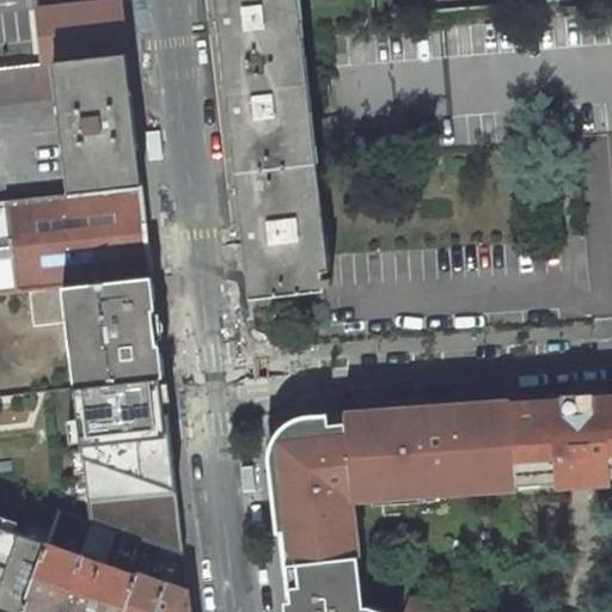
[(46,65),(54,63),(127,54),(121,0),(79,5),(38,8),(46,65)]
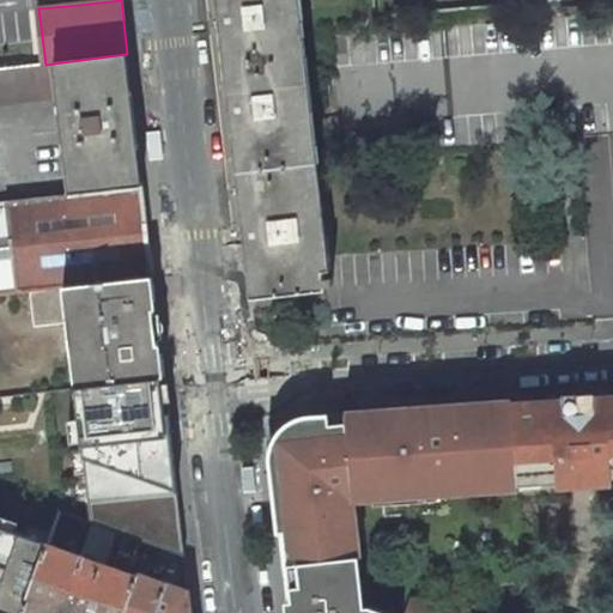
[(322,272),(291,0),(216,0),(250,299),(325,291),(322,272)]
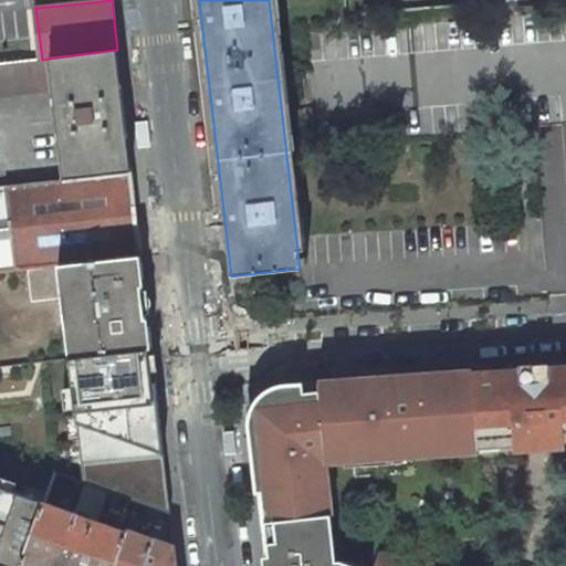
[(269,0),(297,251),(304,250),(289,118),(279,27),(274,0),(269,0)]
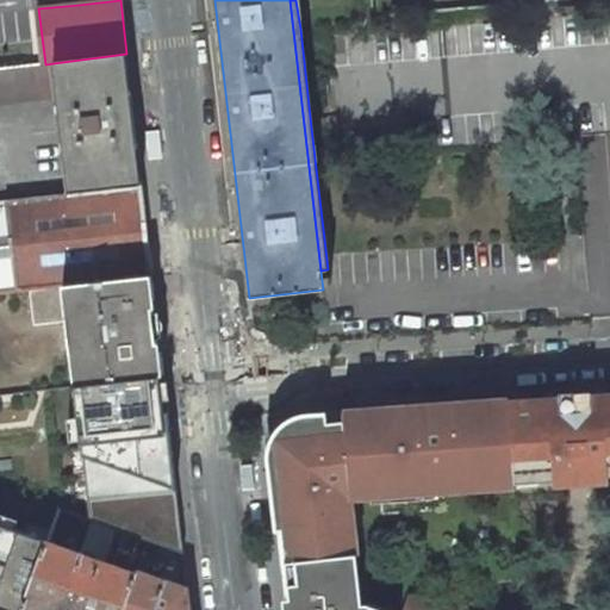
[(0,13),(0,69),(45,64),(38,8),(0,13)]
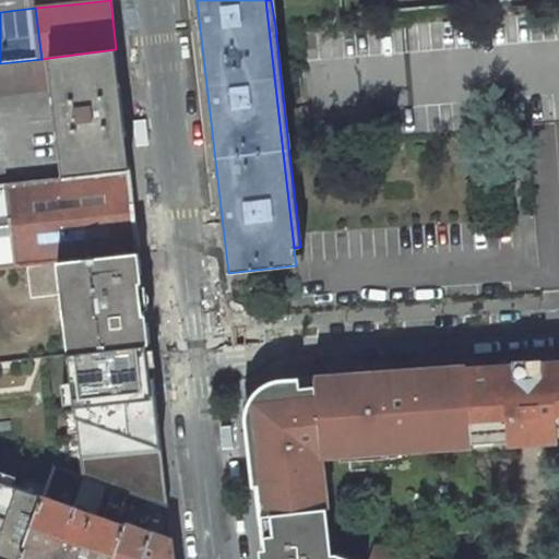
[(63,177),(130,169),(116,49),(49,58),(52,90),(63,177)]
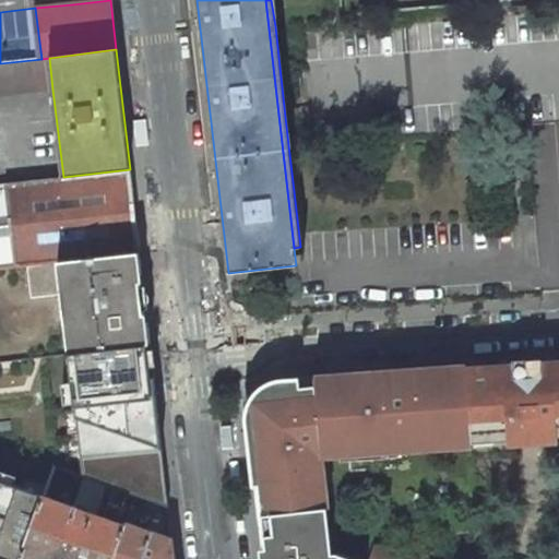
[(0,95),(52,90),(49,58),(42,59),(0,63),(0,95)]
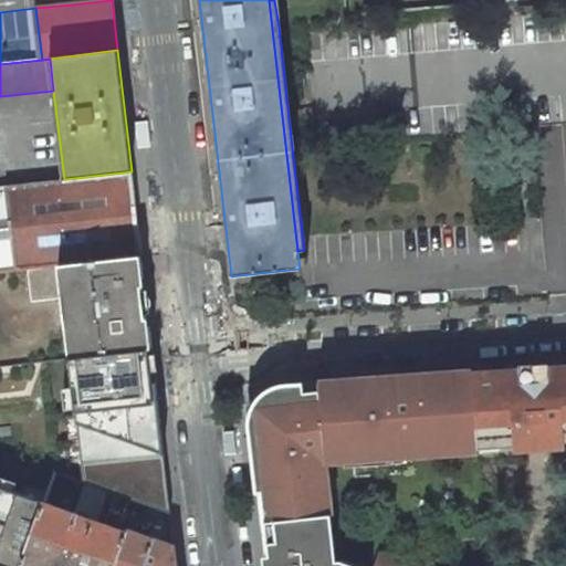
[(59,265),(140,255),(132,171),(64,179),(4,186),(14,271),(59,265)]
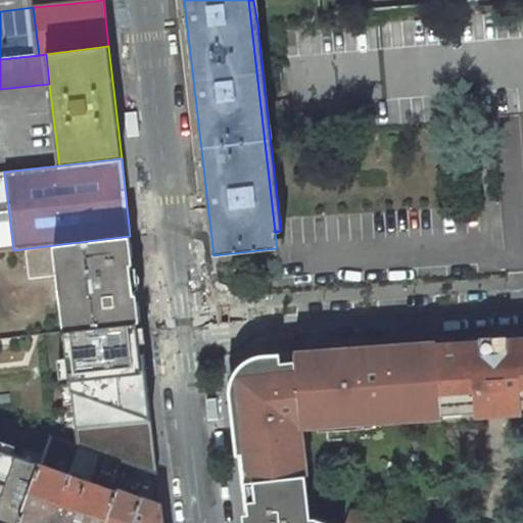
[(0,172),(0,251),(13,250),(4,172),(0,172)]
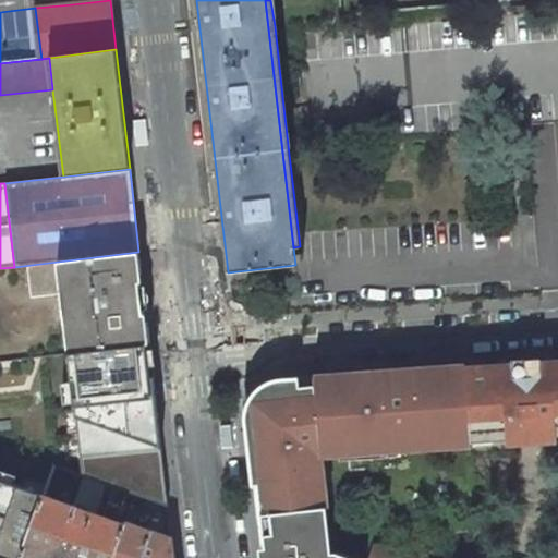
[(58,262),(69,352),(149,342),(146,314),(143,310),(140,284),(142,279),(138,252),(58,262)]
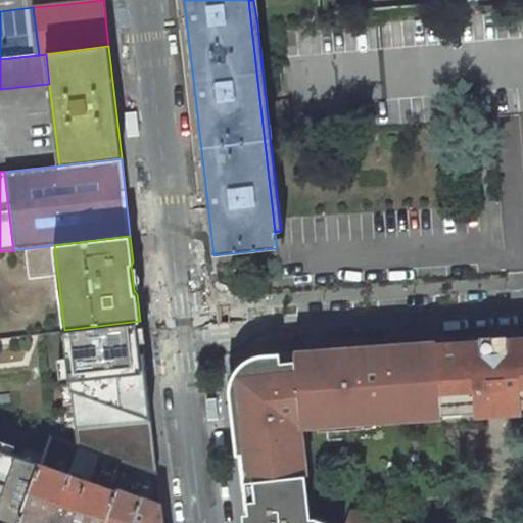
[(140,321),(64,330),(77,442),(157,471),(140,321)]
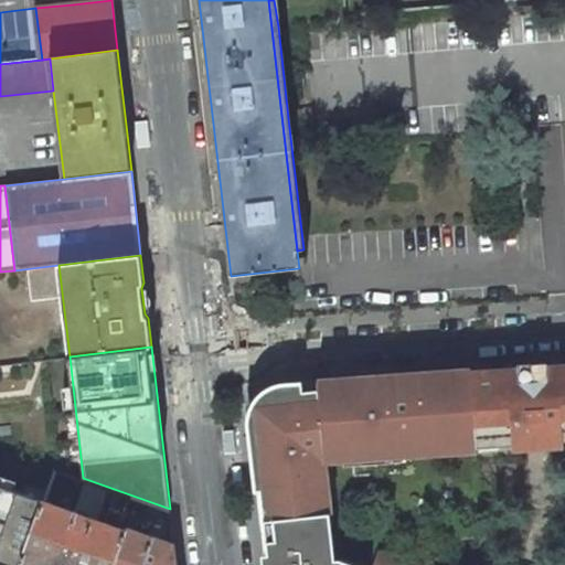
[(564,371),(563,372),(555,364),(510,368),(510,369),(503,376),(471,377),(477,448),(513,445),(514,450),(564,447),(564,441),(564,440),(564,371)]
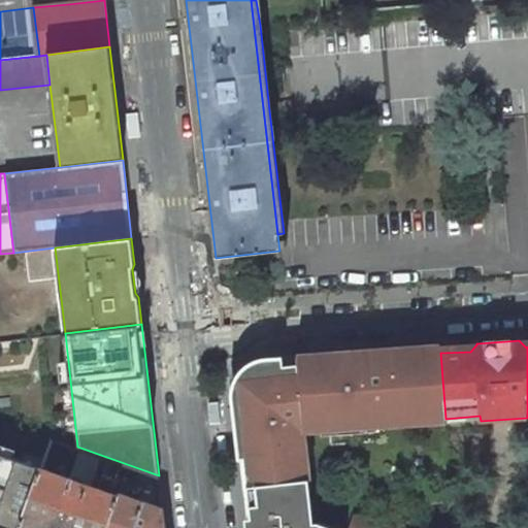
[(470,352),(476,344),(440,347),(440,353),(470,352)]
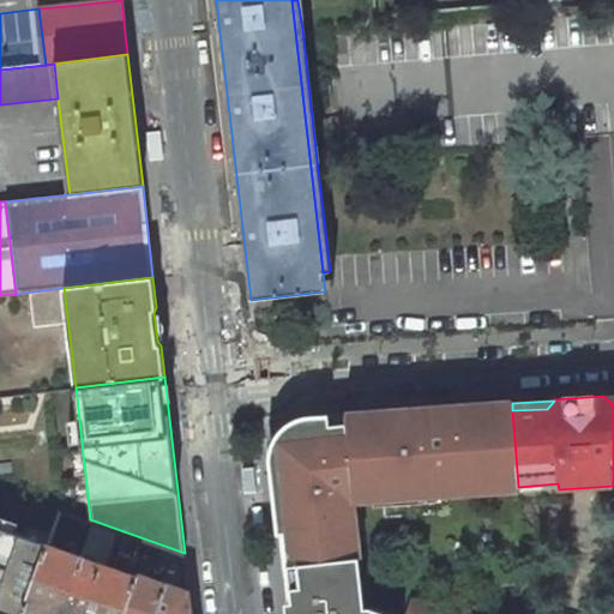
[(512,410),(512,403),(434,409),(309,417),(295,422),(269,453),(278,534),(284,533),(292,603),(287,605),(287,613),(390,613),(369,606),(366,609),(354,519),(348,516),(353,509),(353,501),(479,491),(479,482),(510,480),(510,488),(518,487),(512,410)]
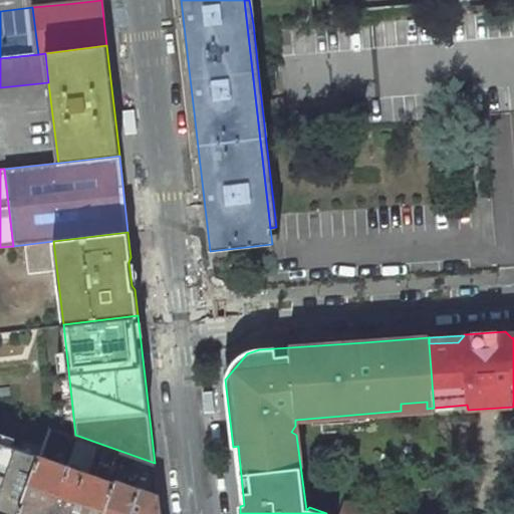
[(401,411),(427,409),(427,402),(401,404),(401,411)]
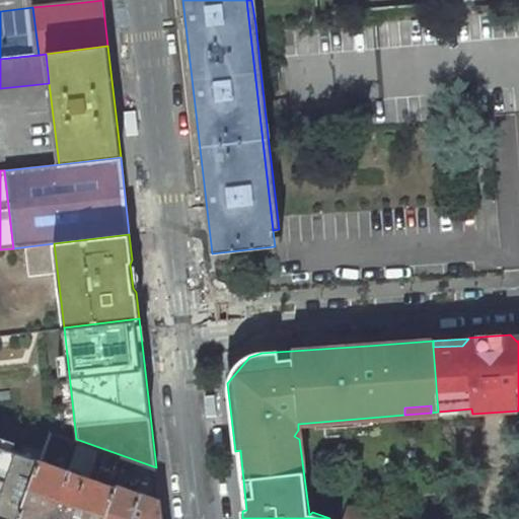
[(19,518),(42,460),(0,445),(0,518),(19,518)]
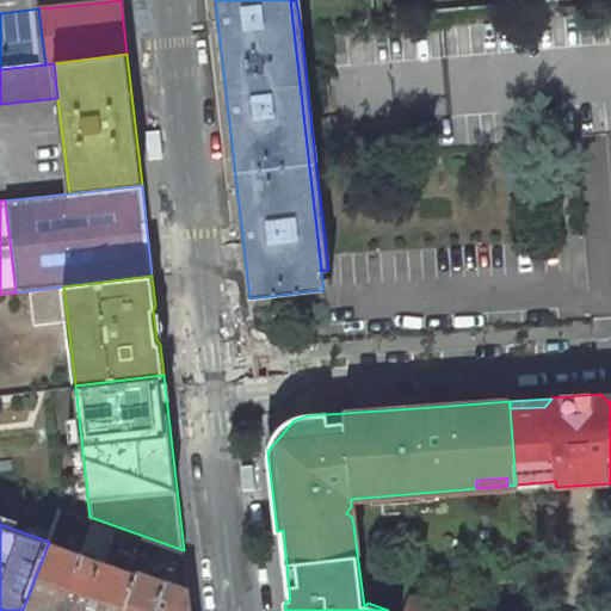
[(283,530),(277,531),(285,602),(290,600),(283,530)]
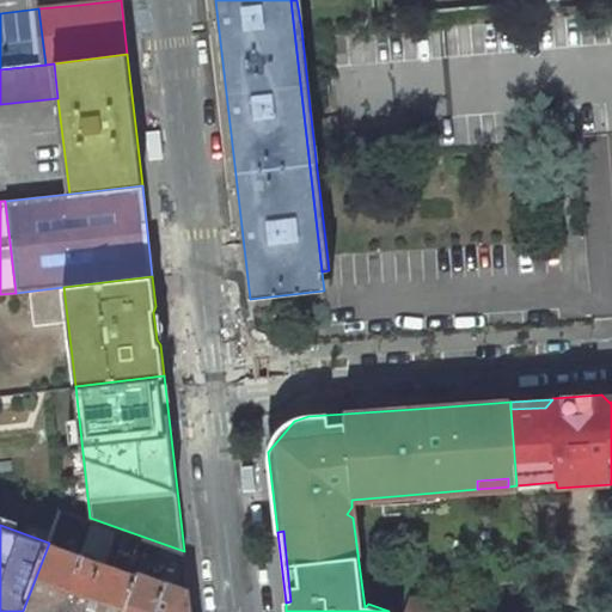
[(123,611),(138,574),(106,563),(84,555),(49,543),(23,611),(123,611)]
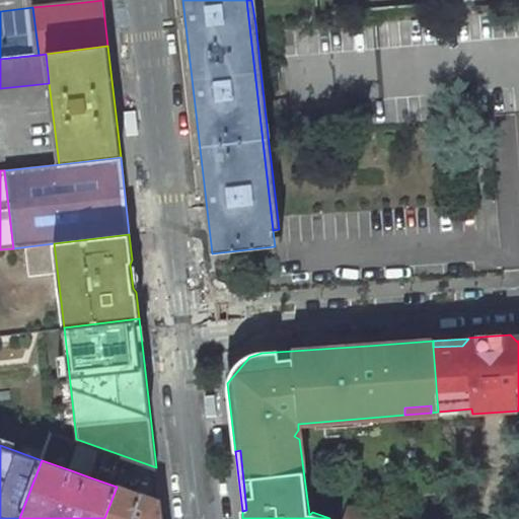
[(117,487),(104,518),(161,518),(159,500),(118,485),(117,487)]
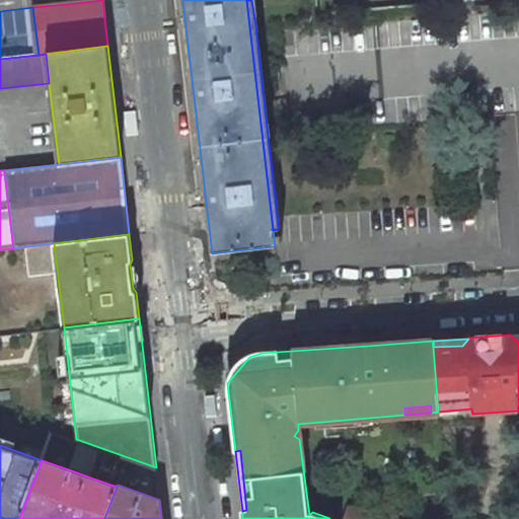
[(384,518),(347,506),(342,518),(384,518)]
